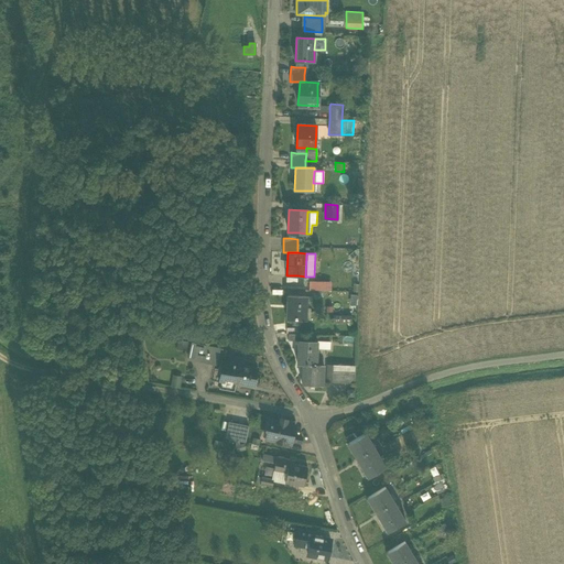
[(327,282),(308,282),(308,290),(326,291),(327,282)]
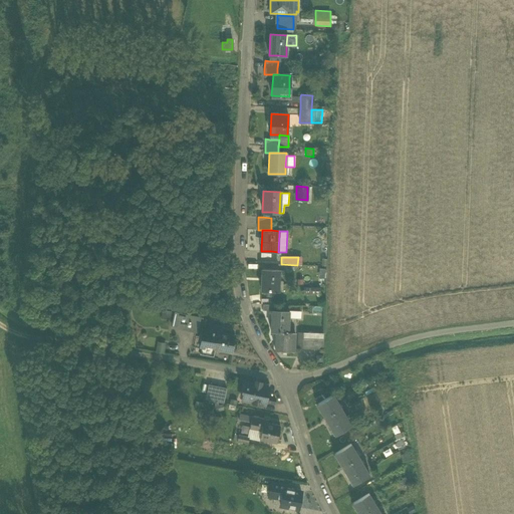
[(276,291),(278,291),(279,270),(262,269),(261,291),(266,291),(276,291)]
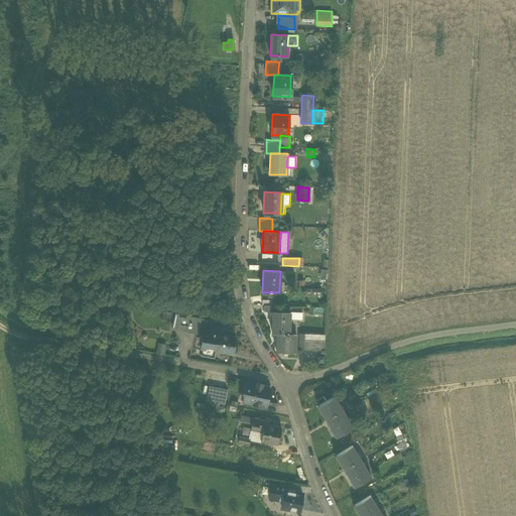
[(264,298),(264,305),(263,311),(273,312),(273,311),(276,311),(277,305),(271,305),(271,299),(264,298)]
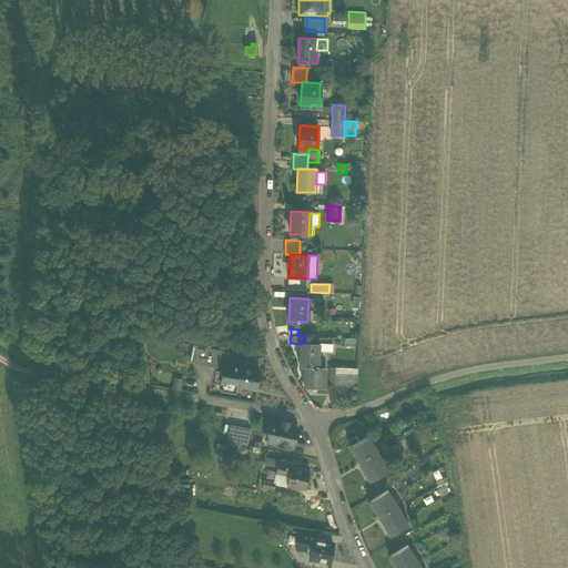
[(190,344),(180,342),(178,352),(188,354),(190,344)]
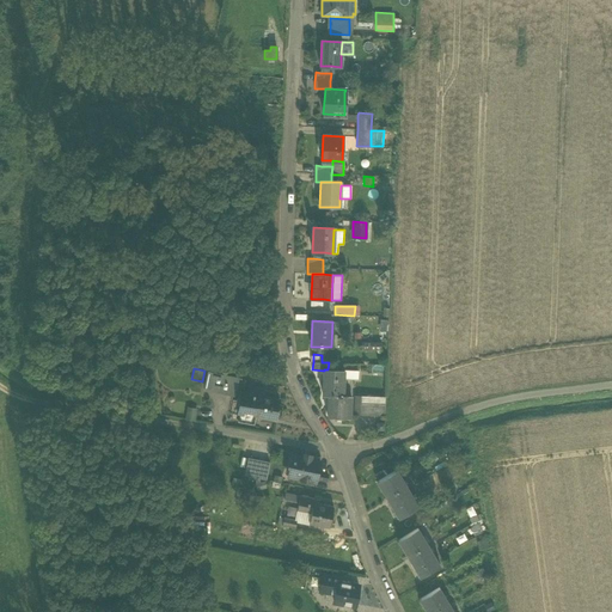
[(323,396),(329,396),(343,396),(344,378),(344,371),(328,369),(324,369),(324,371),(323,396)]
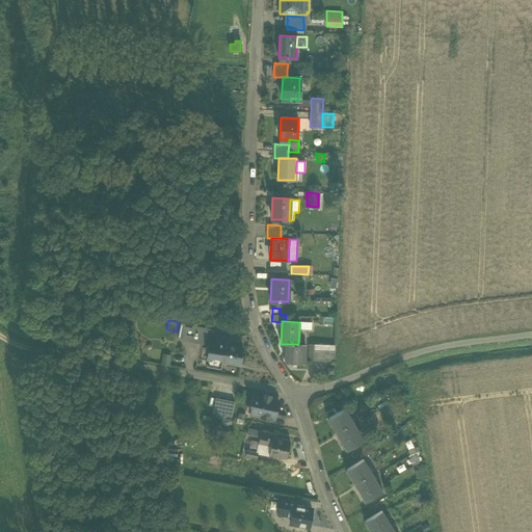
[(207,367),(220,369),(222,362),(239,365),(242,347),(231,345),(231,342),(212,338),(207,367)]
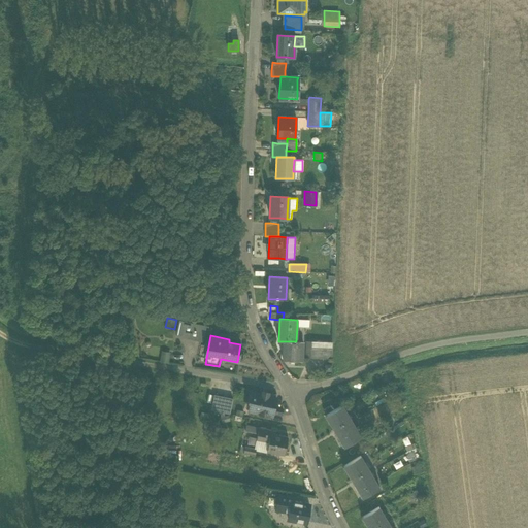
[(303,341),(296,341),(284,341),(283,360),(302,361),(303,341)]
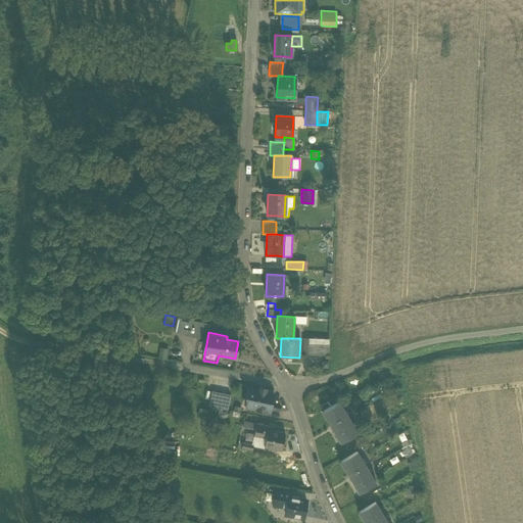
[(302,353),(313,354),(314,339),(303,339),(302,353)]
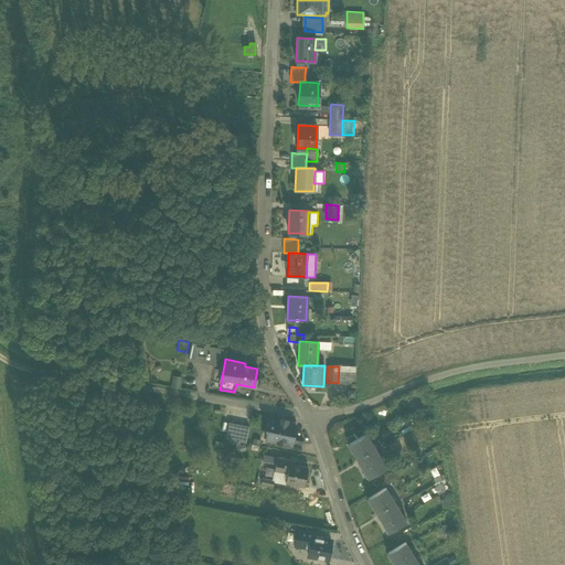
[(338,383),(354,383),(355,368),(339,366),(338,383)]
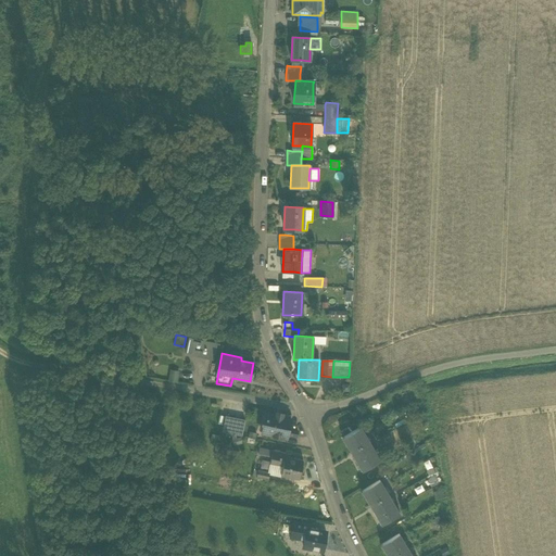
[(179,370),(169,369),(168,381),(177,383),(179,370)]
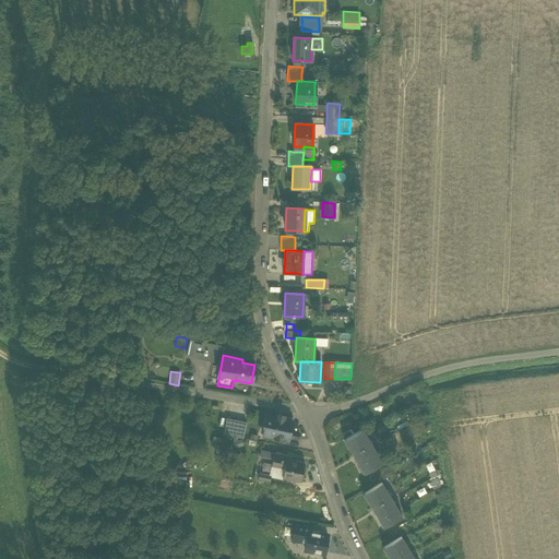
[(263,436),(288,441),(289,437),(294,438),(295,432),(290,431),(293,420),(284,419),(284,418),(283,418),(278,418),(278,416),(277,416),(265,414),(263,426),(264,426),(264,425),(268,426),(265,433),(263,433),(263,436)]
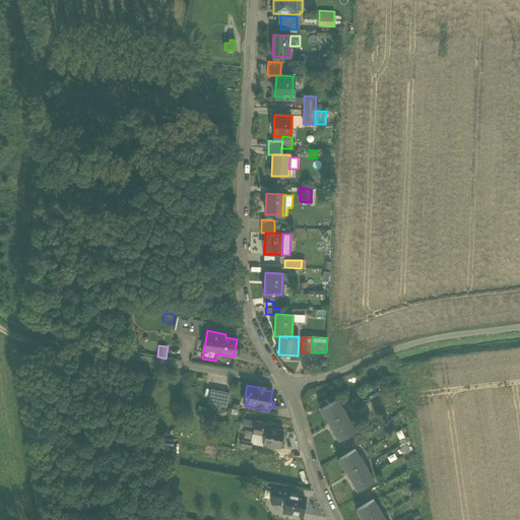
[(208,404),(225,407),(229,393),(211,389),(208,404)]
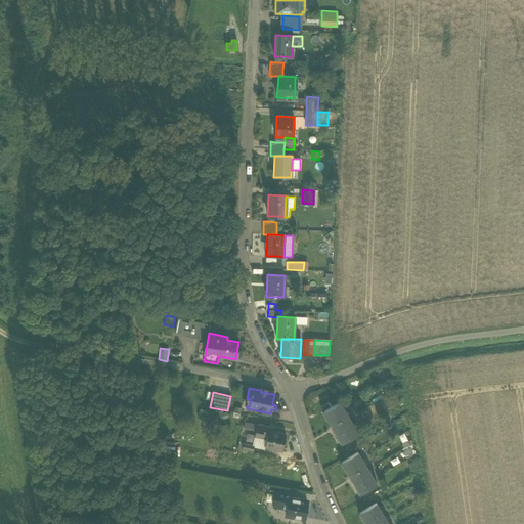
[(322,412),(342,444),(358,434),(340,403),(322,412)]
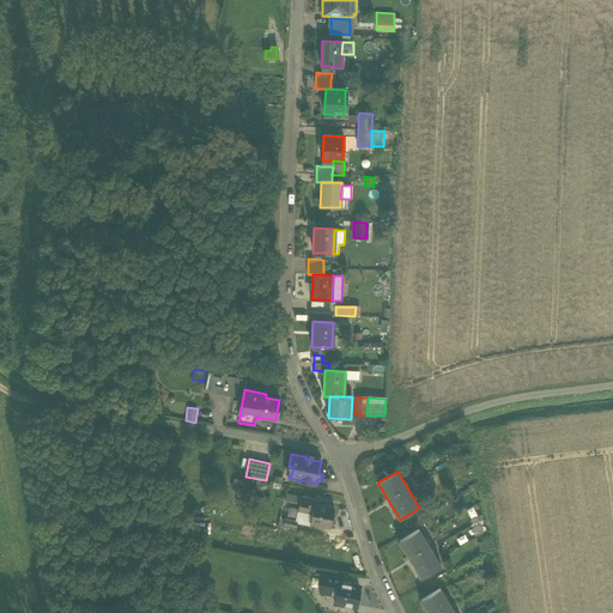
[(242,480),(234,479),(231,490),(241,491),(242,480)]
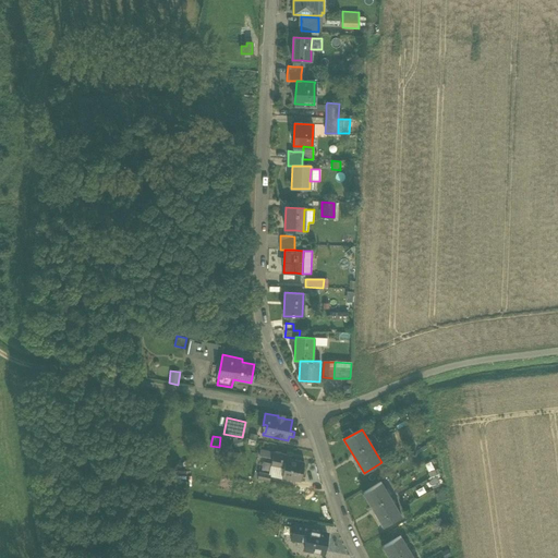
[(241,438),(232,441),(234,448),(243,445),(241,438)]
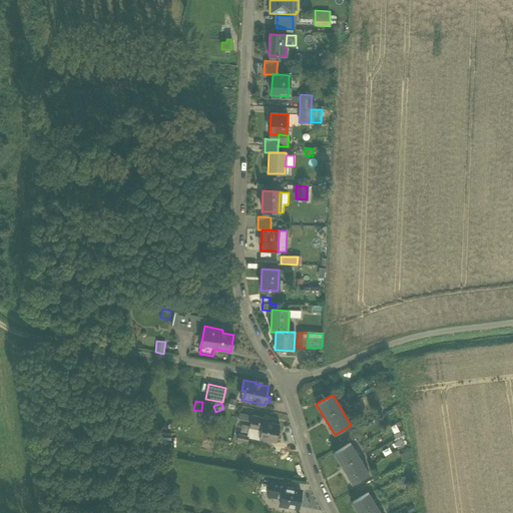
[(259,438),(276,442),(280,425),(268,423),(268,420),(251,416),(250,421),(248,429),(261,431),(259,438)]
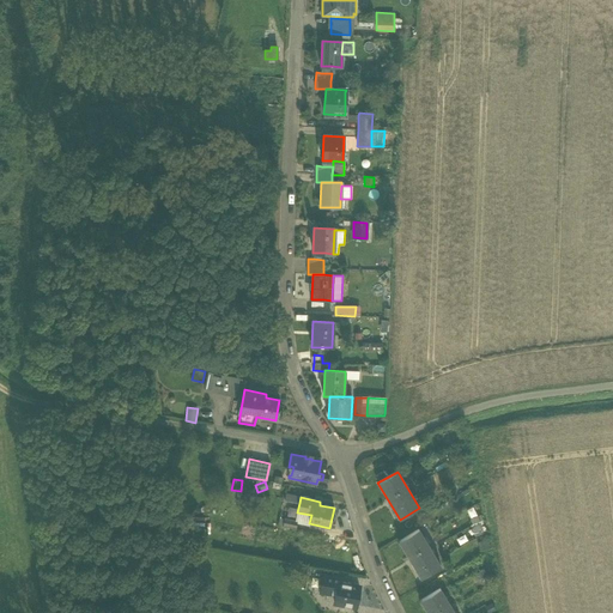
[(309,523),(311,515),(297,513),(296,521),(297,521),(297,523),(309,526),(309,523)]
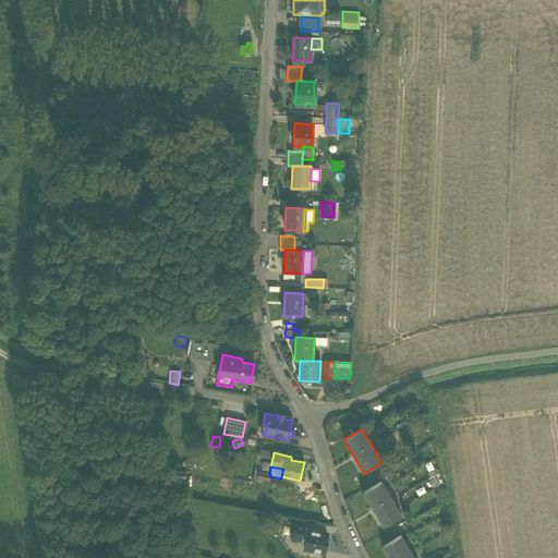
[(257,478),(269,481),(270,476),(270,474),(269,474),(258,472),(257,478)]
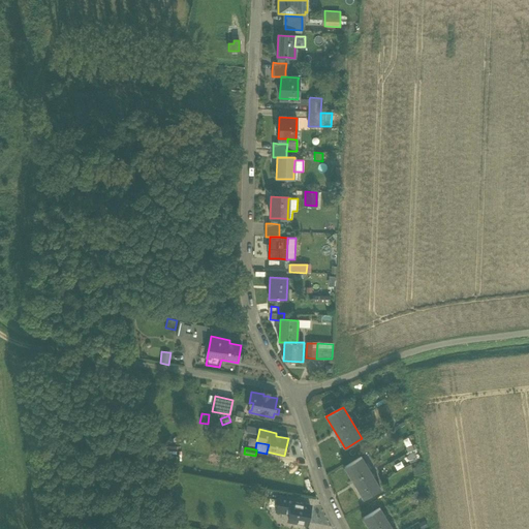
[(405,456),(409,463),(416,458),(412,450),(405,456)]
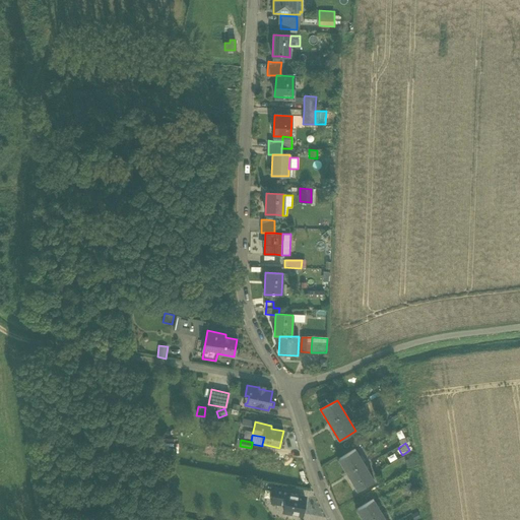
[(338,459),(356,491),(374,480),(354,450),(338,459)]
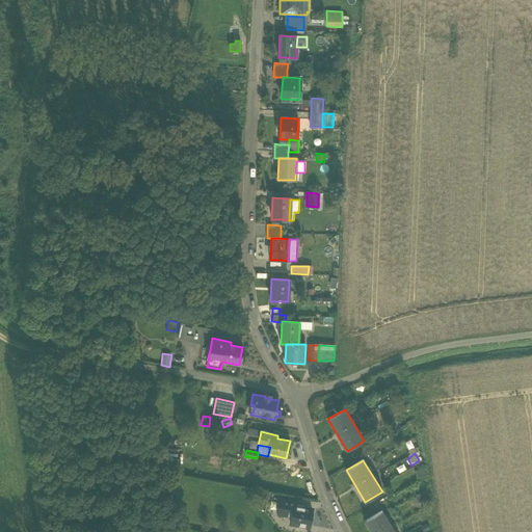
[(290,523),(309,527),(312,508),(299,506),(300,503),(281,500),(278,513),(291,515),(290,523)]
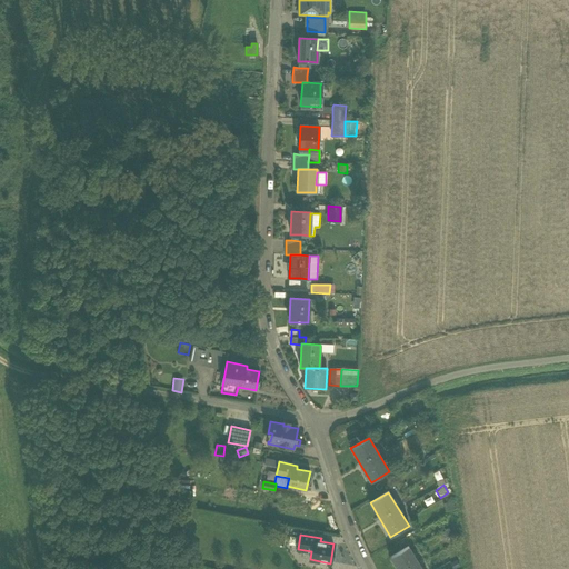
[(390,558),(397,568),(421,568),(408,547),(390,558)]
